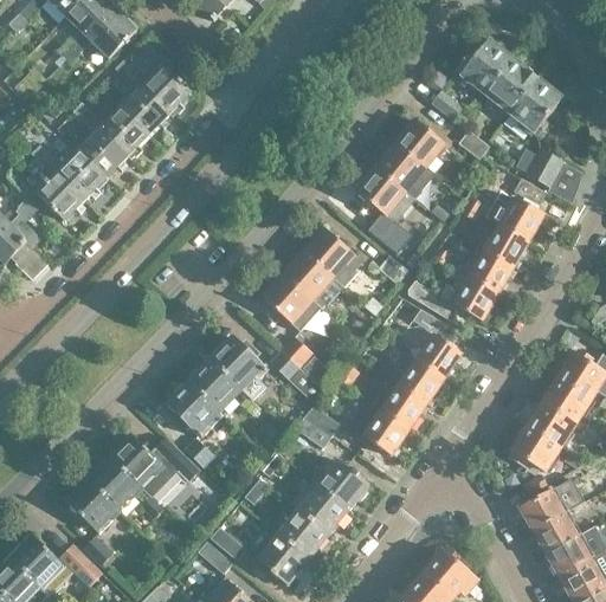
[(32,0),(30,2),(38,11),(47,0),(50,0),(65,17),(81,0),(32,0)]
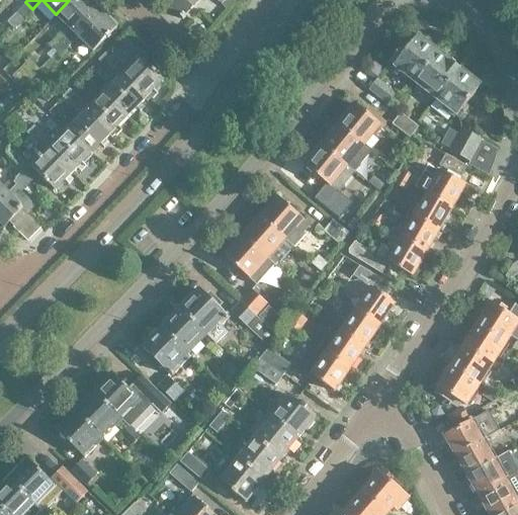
[(69,0),(56,14),(67,24),(48,43),(53,48),(62,37),(71,28),(74,31),(99,7),(91,0),(69,0)]
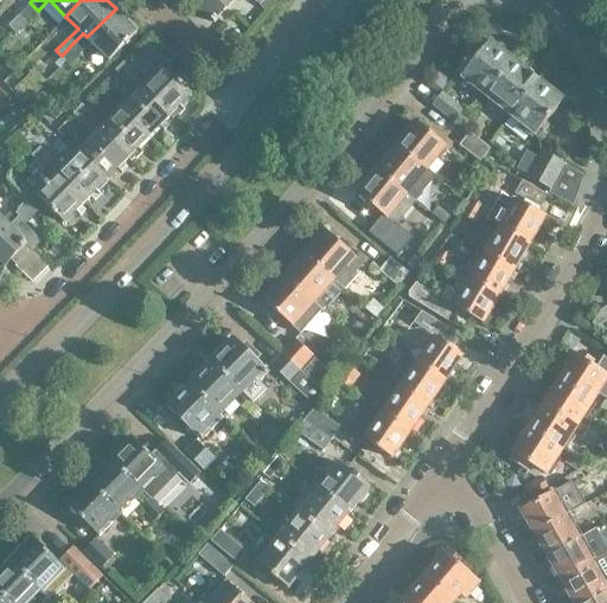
[(193,0),(215,21),(218,17),(218,15),(232,0),(193,0)]
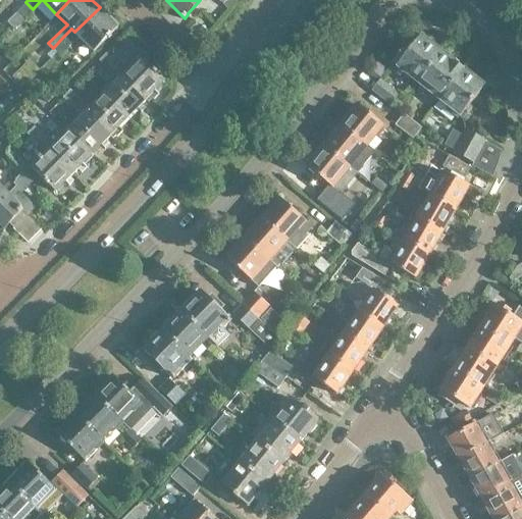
[(33,9),(25,2),(7,20),(14,27),(33,9)]
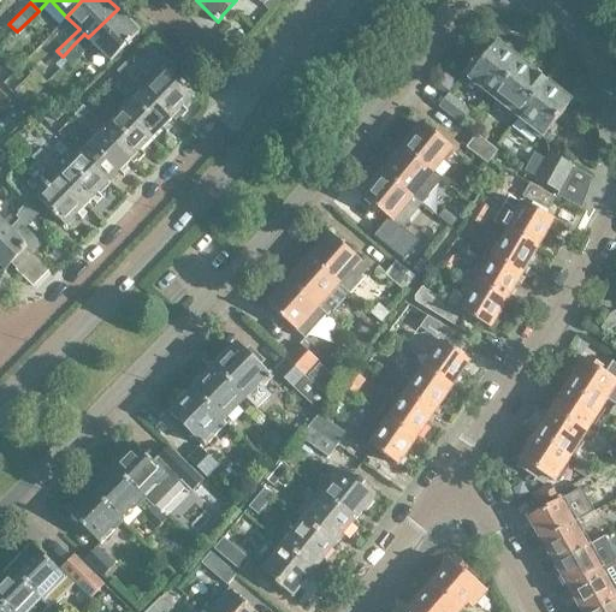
[(88,37),(84,34),(73,45),(82,53),(93,41),(111,59),(140,30),(118,9),(88,37)]
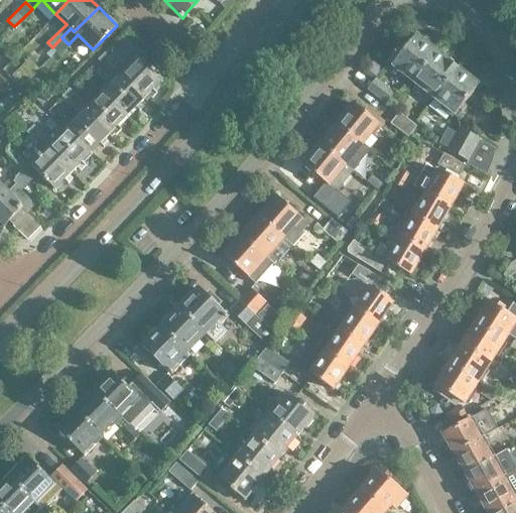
[(398,50),(390,61),(414,80),(438,49),(417,33),(401,52),(398,50)]
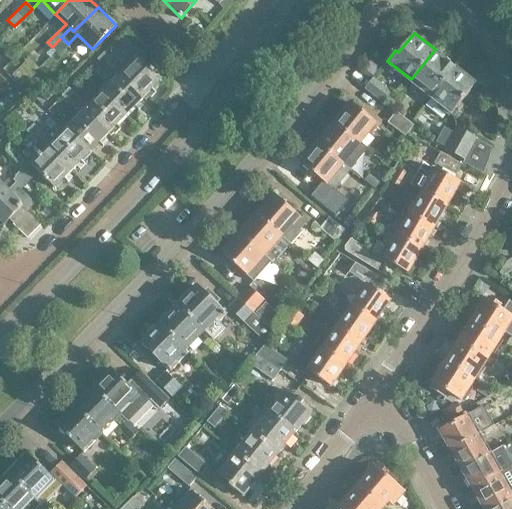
[(68,44),(61,37),(52,47),(46,52),(49,56),(55,50),(59,53),(68,44)]
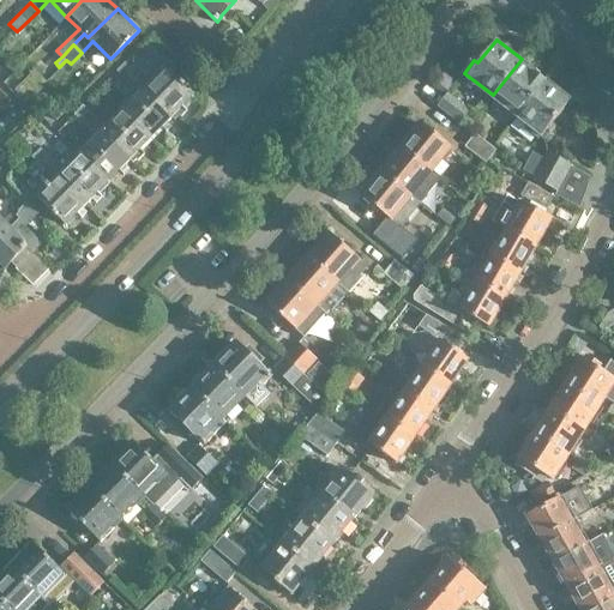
[(164,54),(142,78),(148,84),(144,86),(173,115),(178,110),(181,114),(188,108),(182,102),(193,91),(182,80),(186,76),(164,54)]
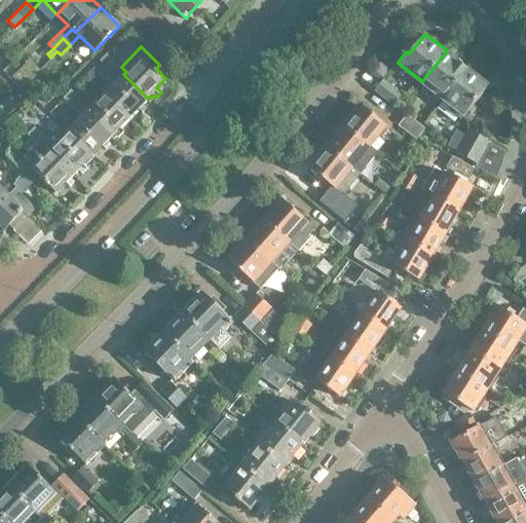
[(447,50),(422,81),(443,99),(467,68),(447,50)]
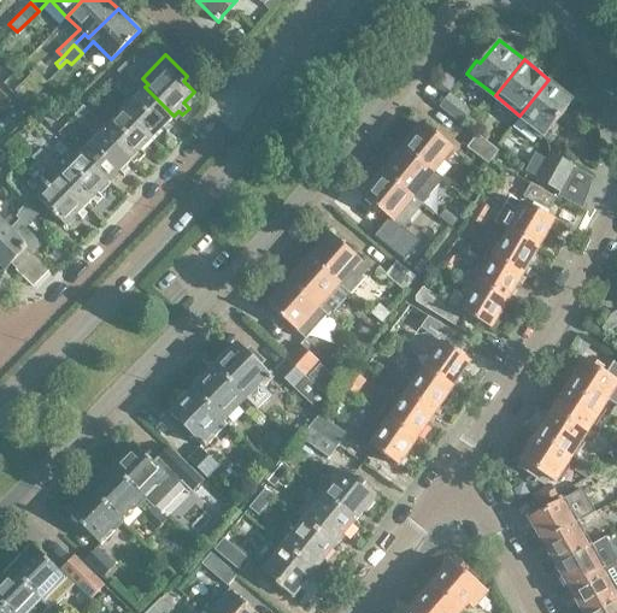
[(127,60),(117,69),(128,78),(130,76),(131,78),(136,74),(133,71),(135,69),(127,60)]
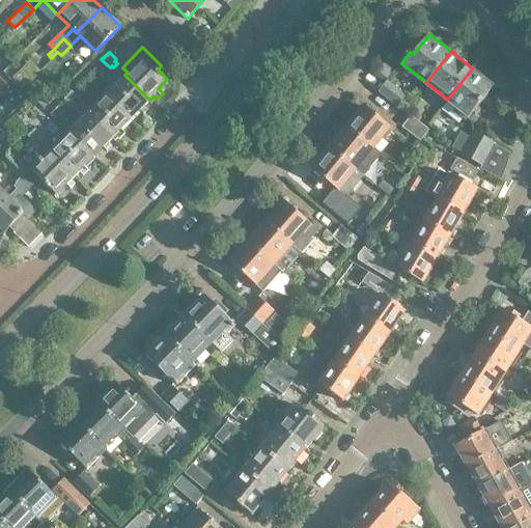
[(472,68),(447,100),(472,119),(480,108),(477,106),(494,85),(472,68)]
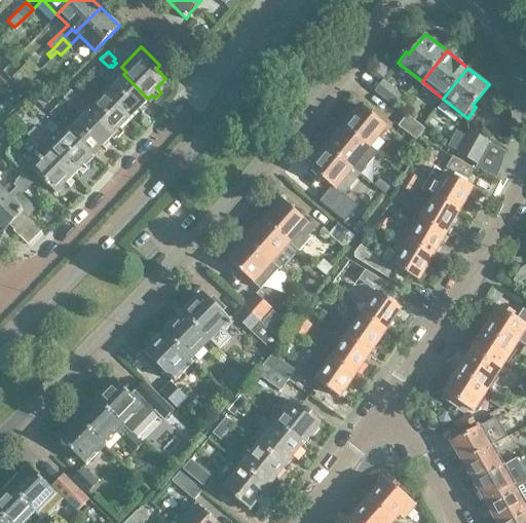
[(120,78),(106,92),(129,115),(138,106),(143,111),(148,106),(144,103),(148,99),(123,74),(120,78)]
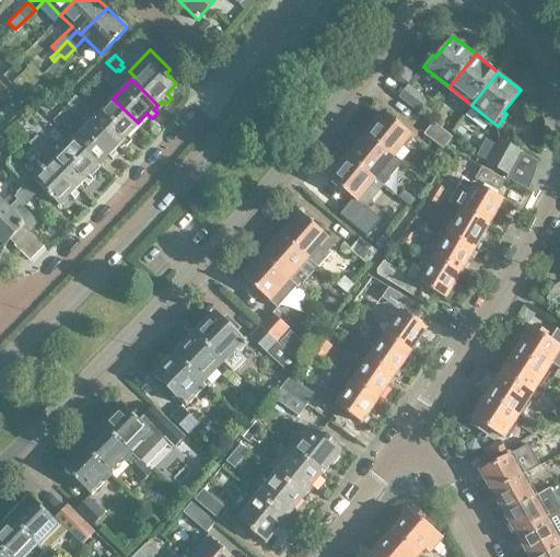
[(399,94),(419,109),(428,99),(408,83),(399,94)]
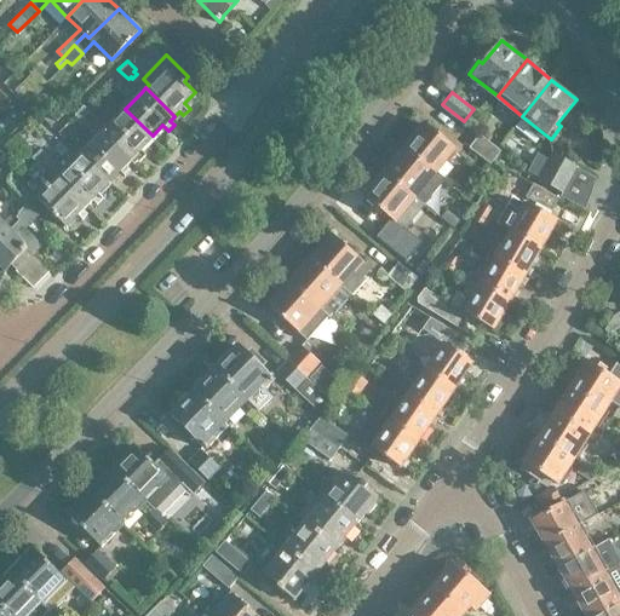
[(75,113),(76,113),(86,122),(93,114),(95,114),(84,104),(75,113)]
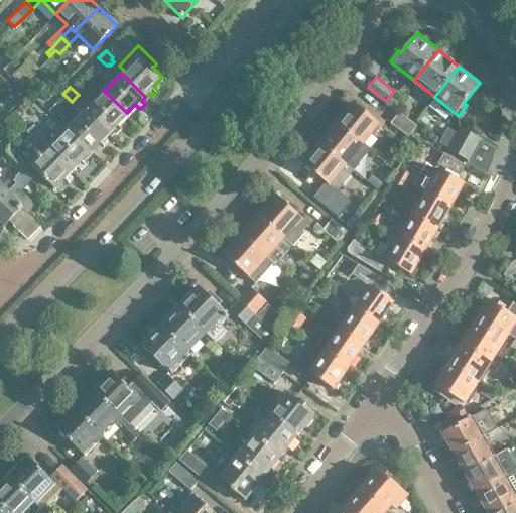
[(86,103),(82,106),(110,132),(113,128),(117,132),(123,127),(118,122),(126,113),(104,91),(90,106),(86,102),(86,103)]
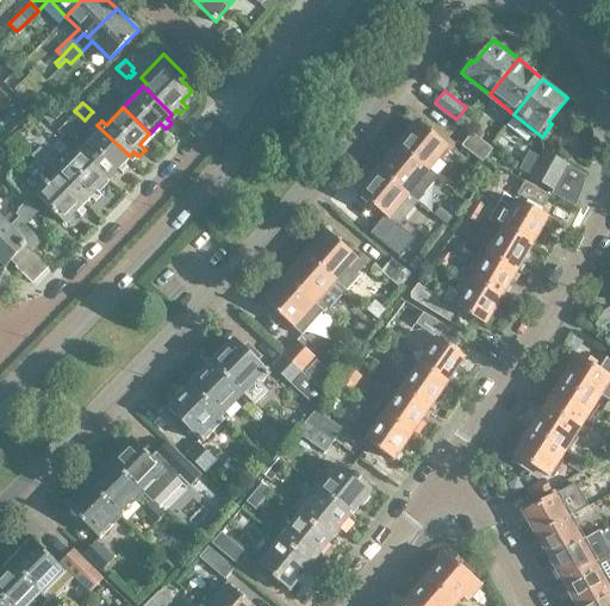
[(5,117),(2,116),(0,118),(0,127),(7,135),(20,119),(12,110),(5,117)]
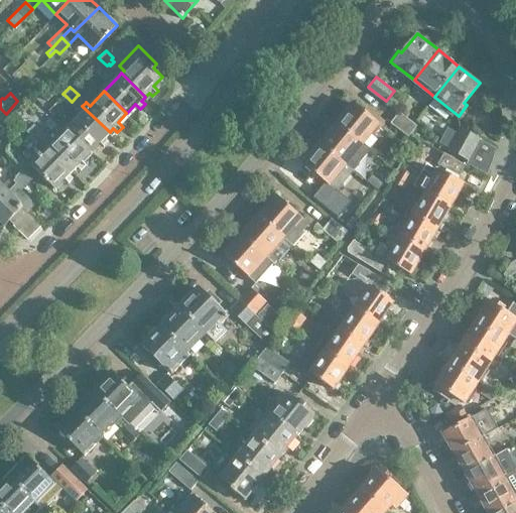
[(110,140),(106,136),(110,132),(82,106),(86,103),(78,95),(72,102),(82,113),(68,127),(91,149),(100,140),(105,145),(110,140)]
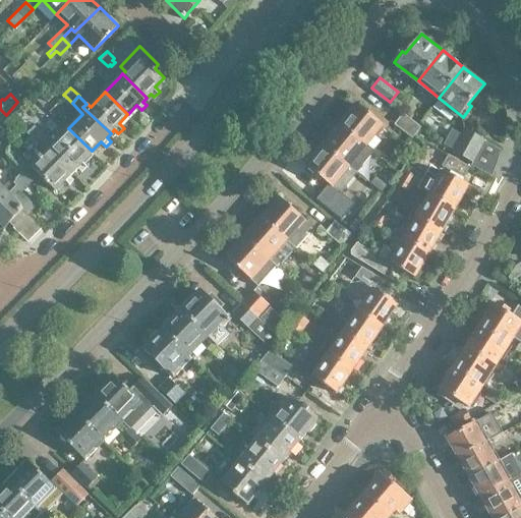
[(358,104),(341,124),(366,145),(375,133),(379,135),(389,123),(370,108),(367,111),(358,104)]
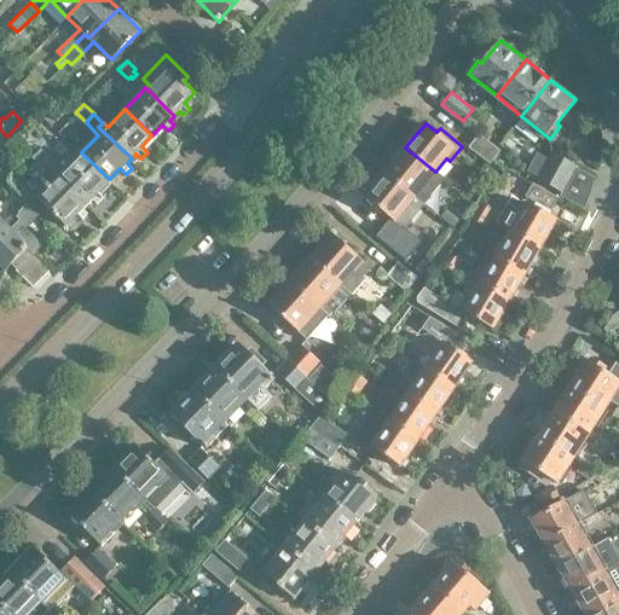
[(479,132),(468,145),(490,162),(501,149),(479,132)]
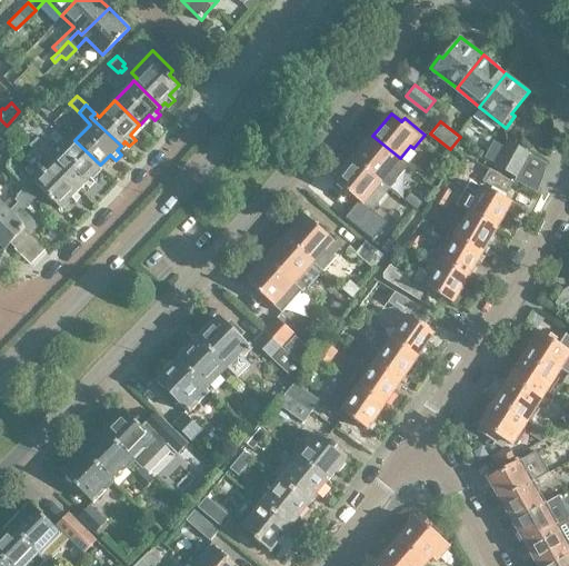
[(30,144),(39,152),(47,145),(38,136),(30,144)]
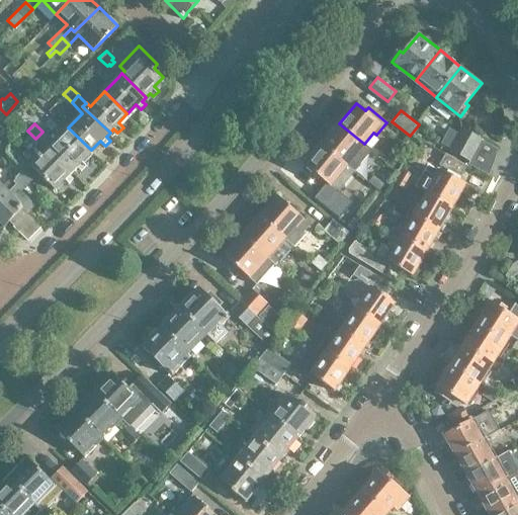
[(339,123),(323,144),(347,164),(355,170),(371,150),(364,144),(339,123)]
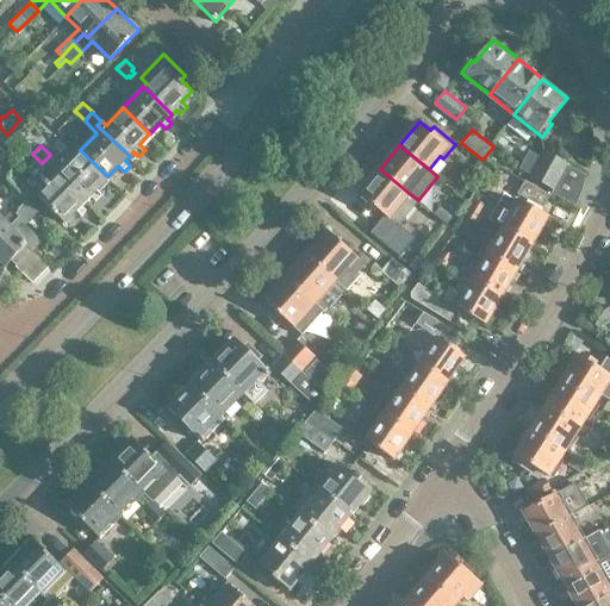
[(543,147),(536,161),(561,175),(568,162),(543,147)]
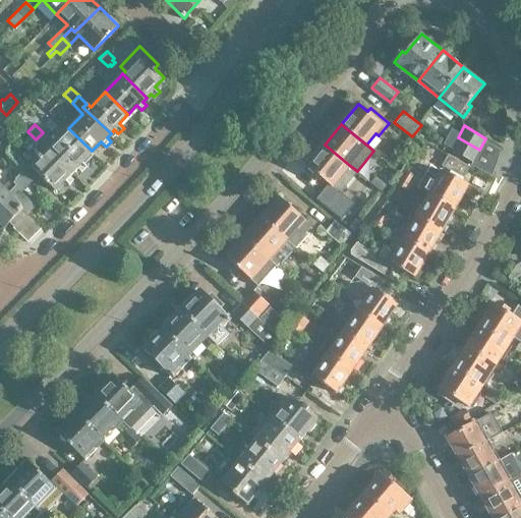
[(51,139),(47,144),(73,170),(77,166),(81,170),(88,165),(82,160),(92,151),(68,128),(61,136),(53,128),(46,135),(51,139)]
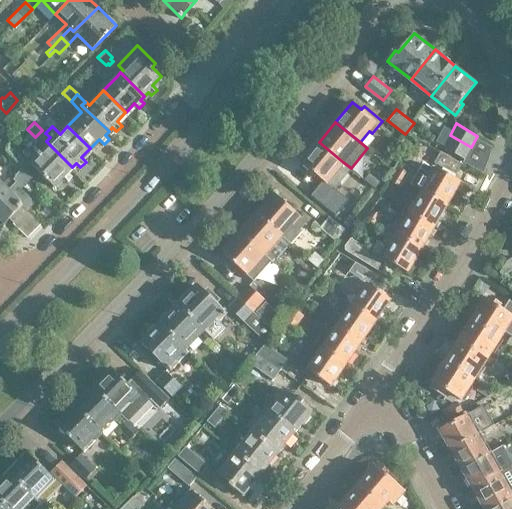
[(36,158),(31,163),(54,185),(63,175),(68,180),(73,175),(69,171),(72,167),(46,141),(50,137),(45,133),(42,130),(35,137),(46,148),(36,158)]
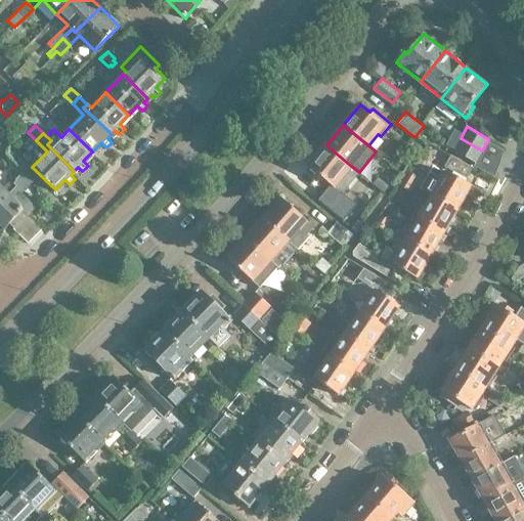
[(482,150),(461,138),(453,150),(476,163),(482,150)]
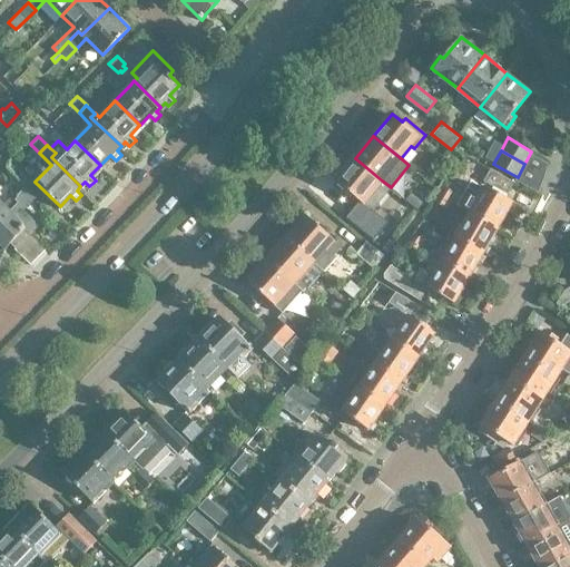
[(355,158),(336,182),(359,199),(346,215),(373,236),(386,220),(373,208),(391,187),(382,181),(355,158)]
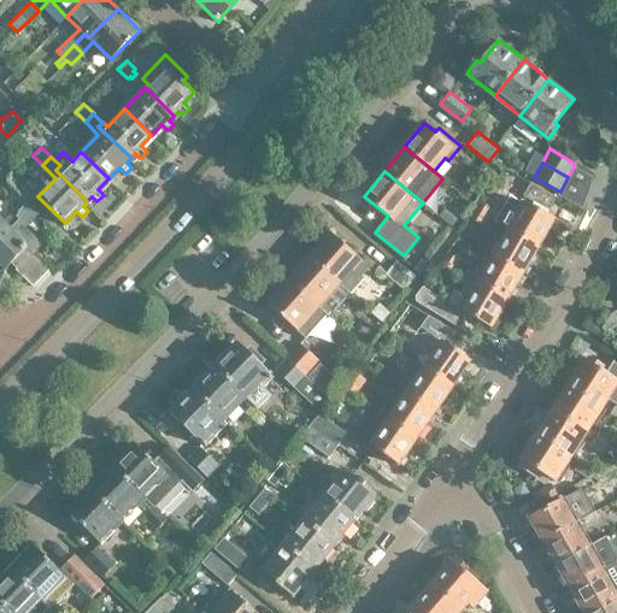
[(499,224),(510,230),(511,228),(540,246),(557,218),(547,212),(557,195),(532,181),(515,211),(509,207),(499,224)]
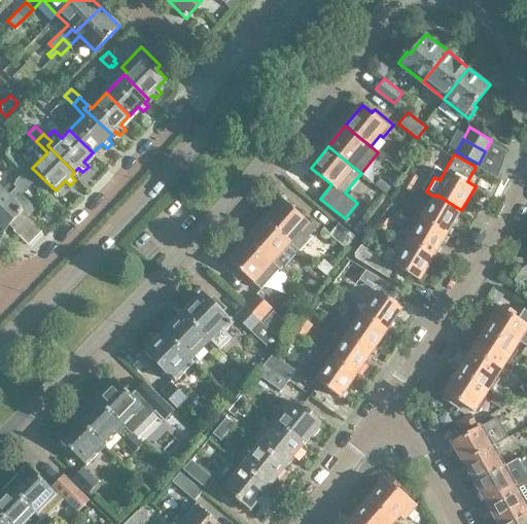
[(22,169),(11,179),(18,185),(28,175),(22,169)]
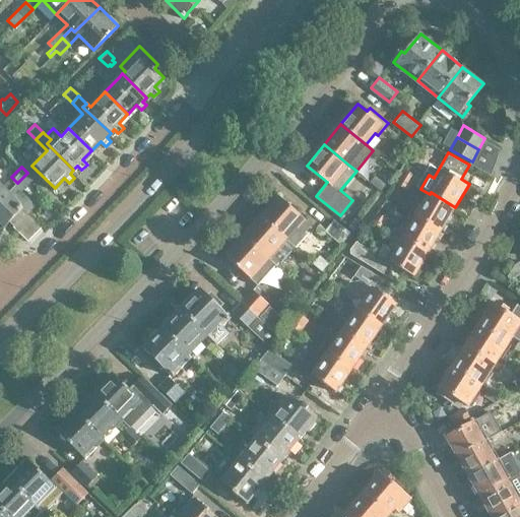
[(388,167),(378,181),(389,189),(399,175),(388,167)]
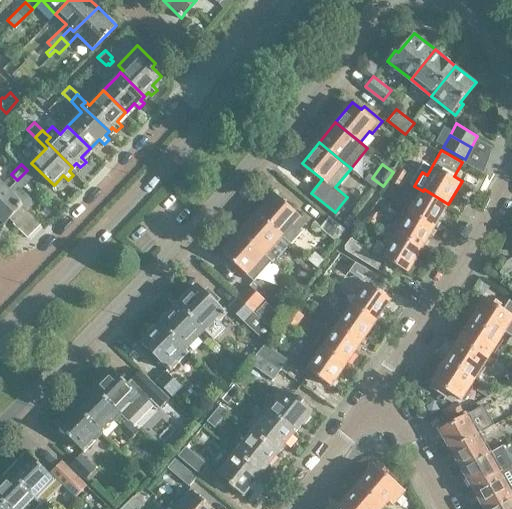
[(397,165),(393,171),(405,179),(409,172),(397,165)]
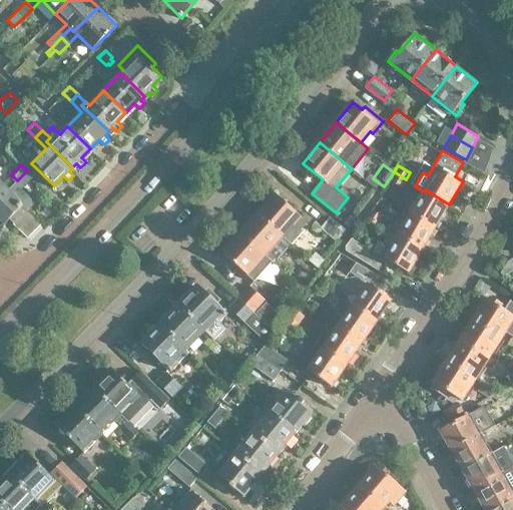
[(5,187),(0,191),(0,219),(3,223),(9,217),(21,205),(29,197),(20,187),(32,176),(27,170),(17,180),(8,190),(5,187)]
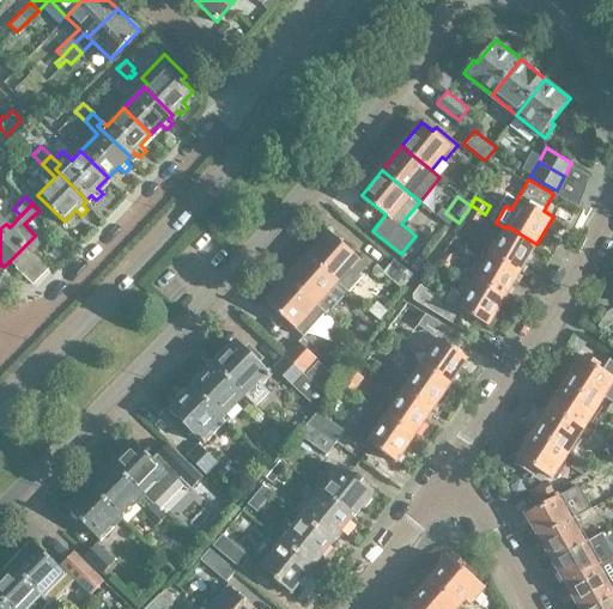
[(485,214),(471,205),(466,214),(480,223),(485,214)]
